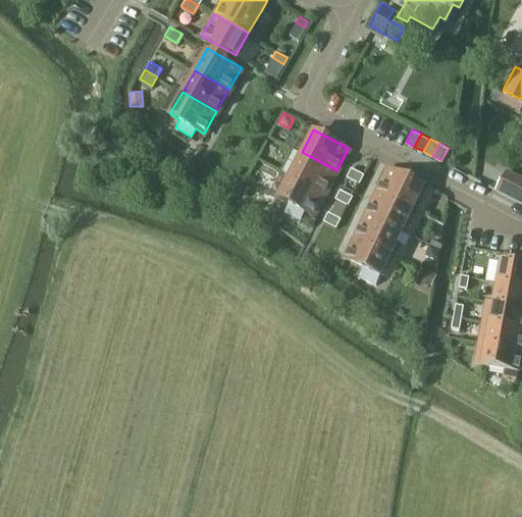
[(325,192),(336,170),(302,152),(291,173),(325,192)]
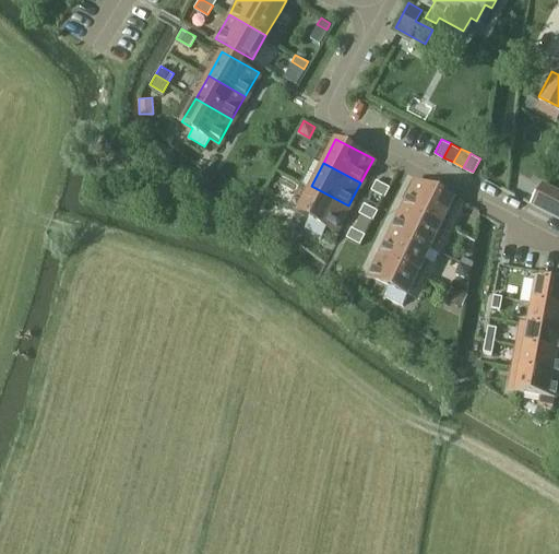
[(384,196),(390,186),(376,178),(371,188),(384,196)]
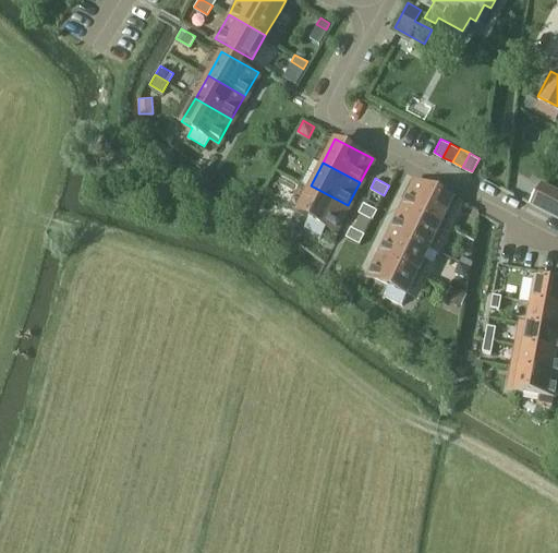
[(440,221),(452,196),(414,178),(402,203),(440,221)]
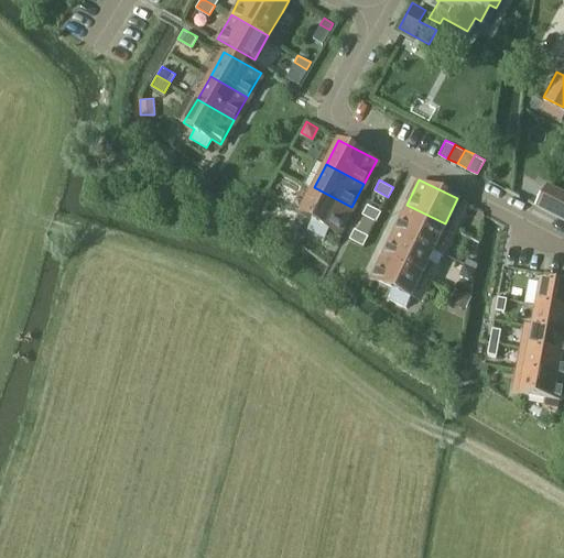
[(563,188),(546,181),(534,204),(563,218),(563,188)]
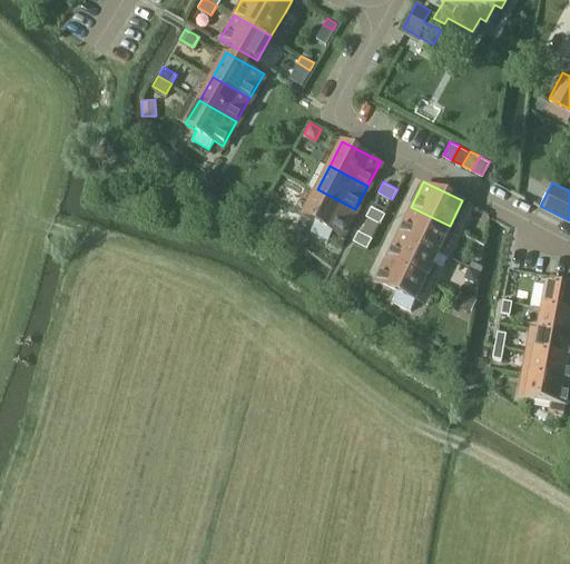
[(342,234),(355,209),(317,189),(304,214),(315,220),(311,229),(327,238),(333,229),(342,234)]
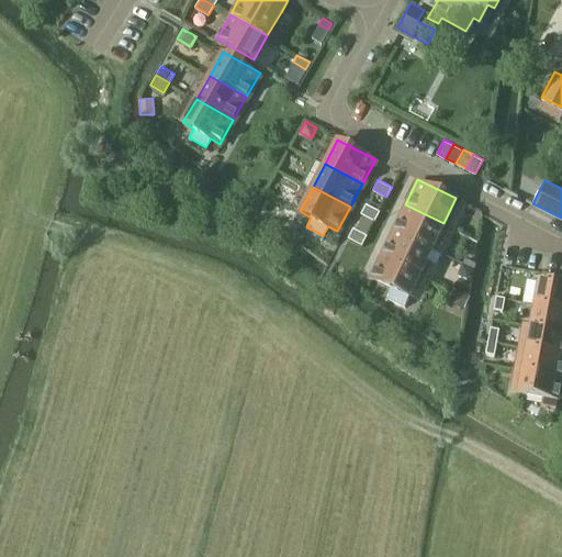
[(270,210),(274,202),(267,198),(262,205),(270,210)]
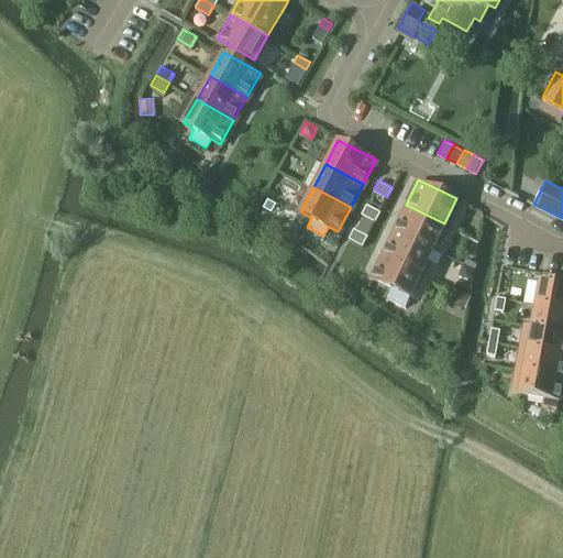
[(375,220),(381,210),(366,203),(362,212),(363,214),(375,220)]
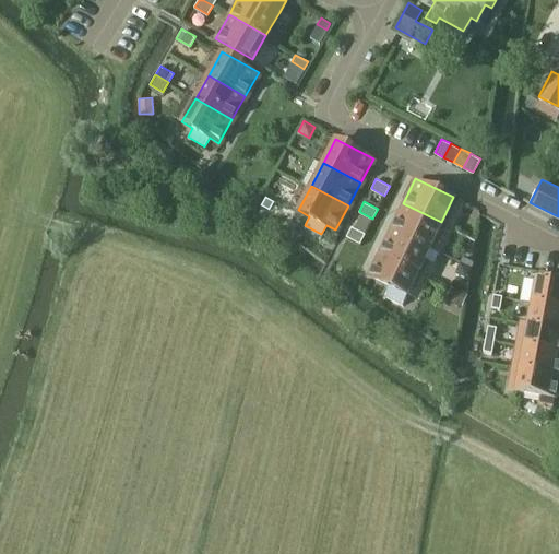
[(430,245),(441,222),(403,203),(392,226),(430,245)]
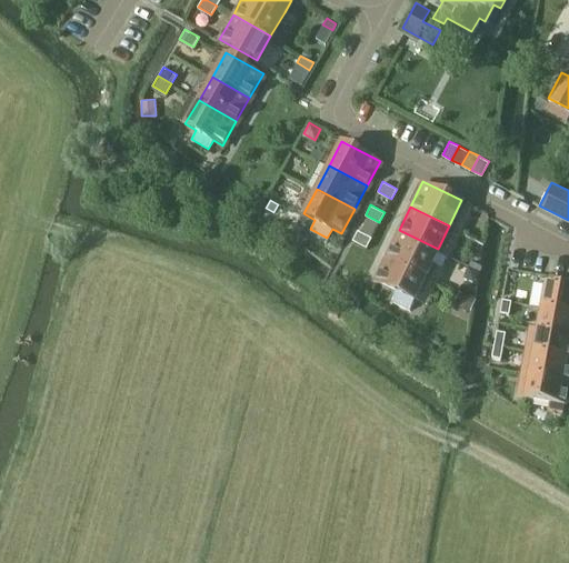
[(367,215),(359,230),(371,237),(379,222),(367,215)]
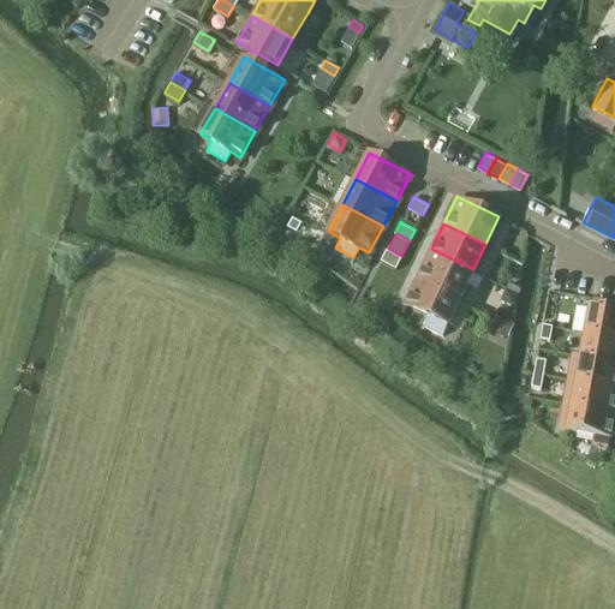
[(395,267),(401,256),(387,248),(381,258),(395,267)]
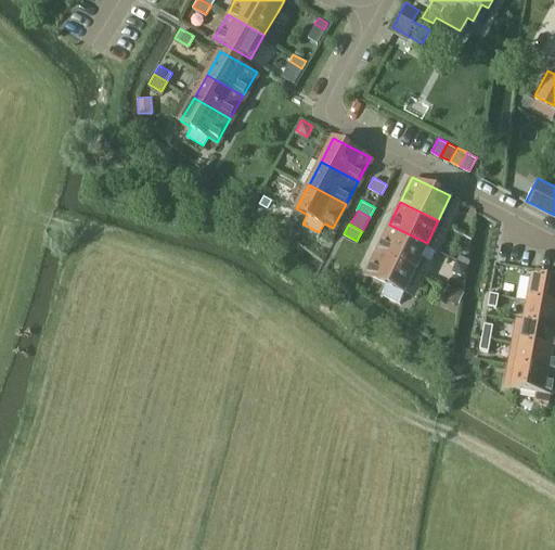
[(415,267),(427,243),(389,225),(377,248),(415,267)]
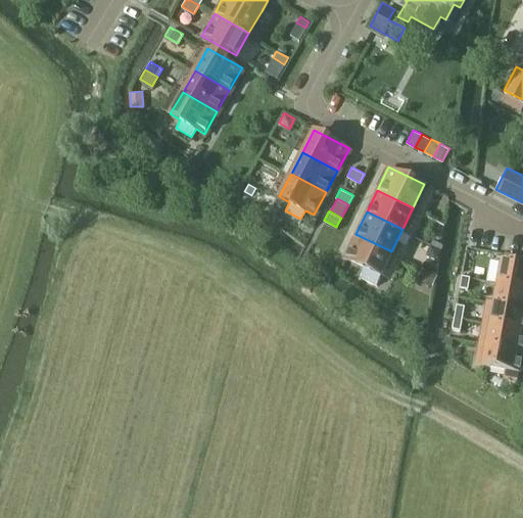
[(376,283),(391,251),(355,234),(345,257),(364,267),(360,275),(376,283)]
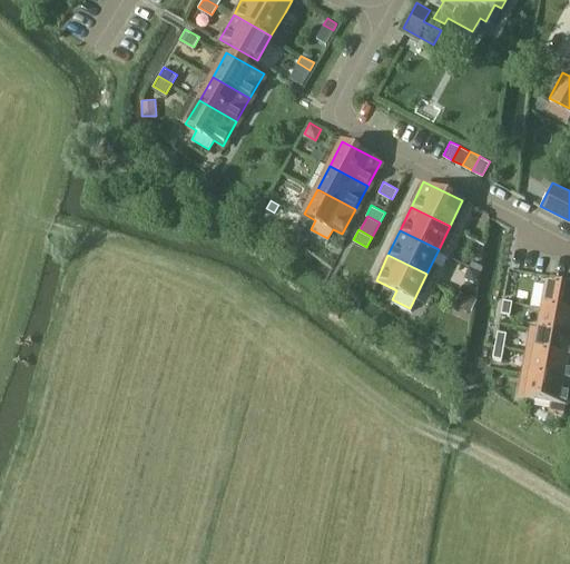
[(569,310),(569,278),(550,275),(549,283),(548,283),(543,306),(569,310)]
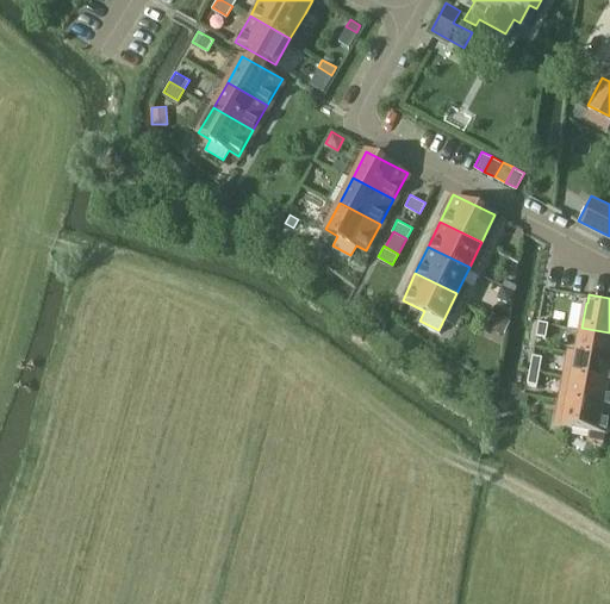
[(503,334),(510,318),(493,311),(486,325),(503,334)]
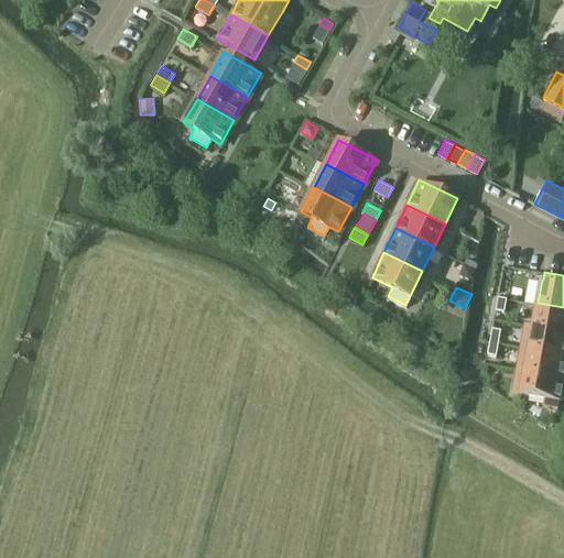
[(505,310),(507,297),(498,295),(496,308),(505,310)]
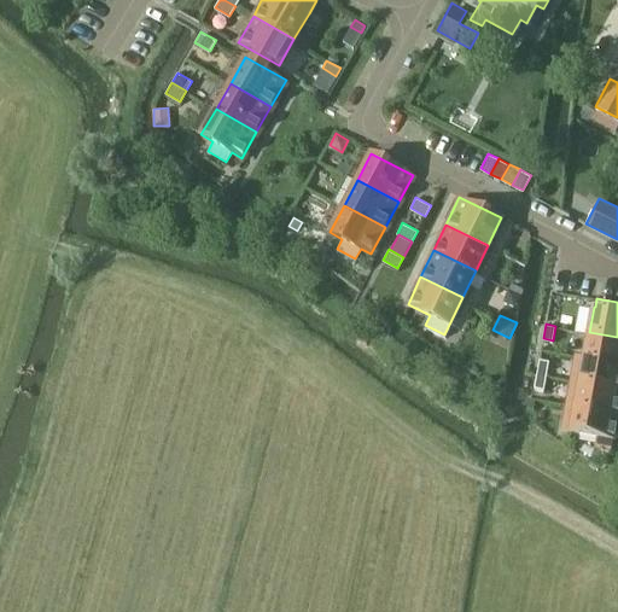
[(617,362),(617,337),(589,332),(584,355),(584,356),(617,362)]
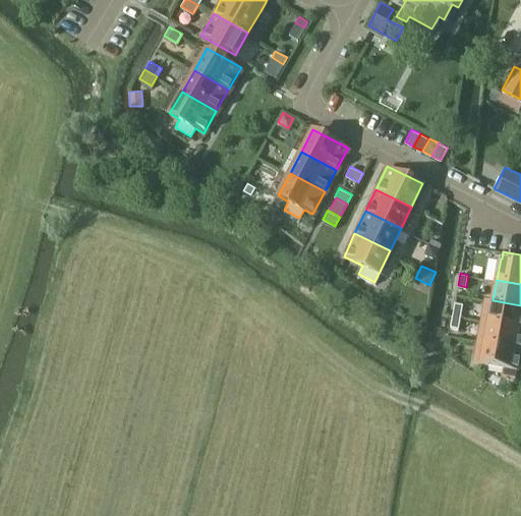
[(520,327),(520,305),(493,300),(493,299),(484,298),(480,320),(520,327)]
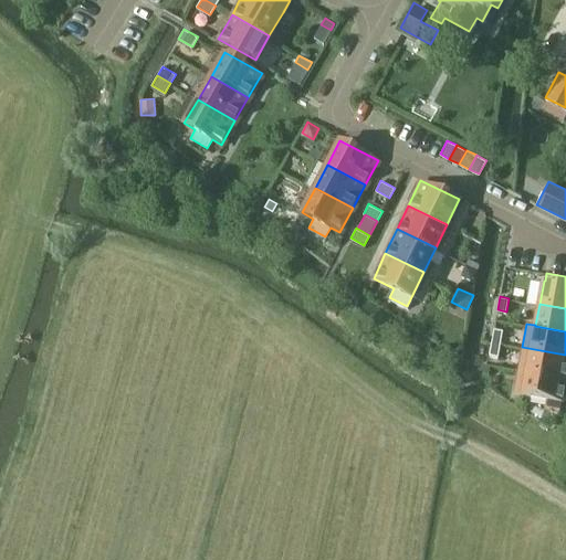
[(501,342),(503,329),(494,328),(492,341),(501,342)]
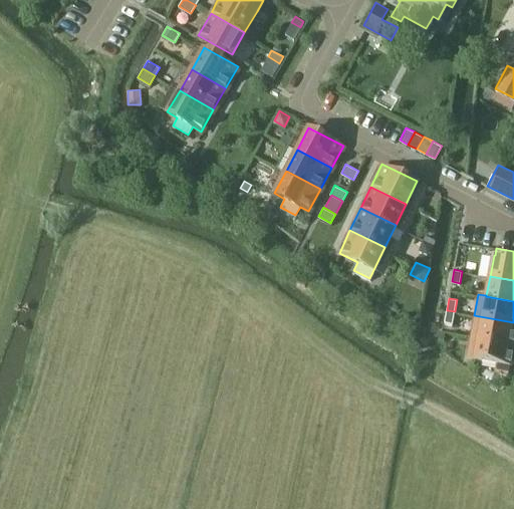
[(452,323),(455,311),(447,310),(444,321),(452,323)]
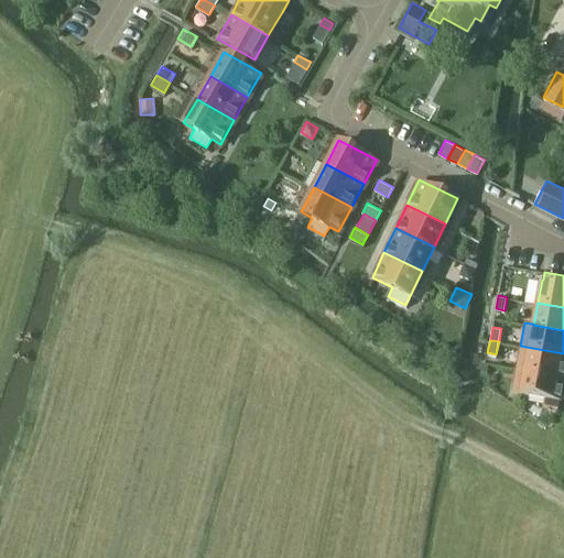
[(563,375),(563,353),(520,346),(517,368),(563,375)]
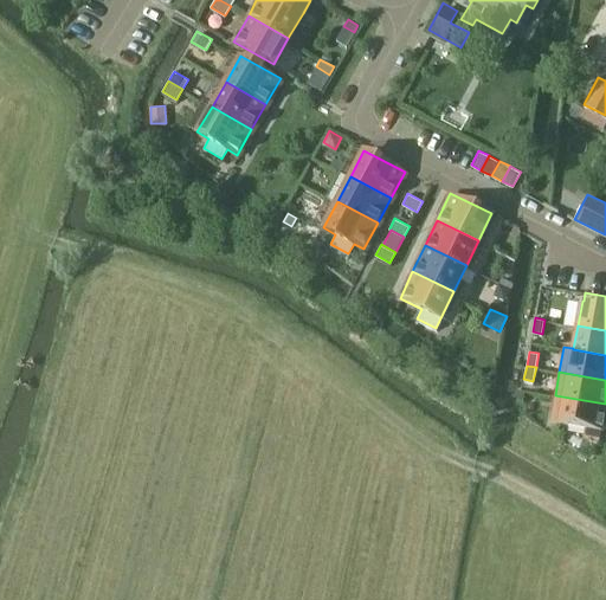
[(599,439),(600,430),(603,430),(605,410),(605,404),(555,395),(550,420),(586,427),(584,437),(599,439)]
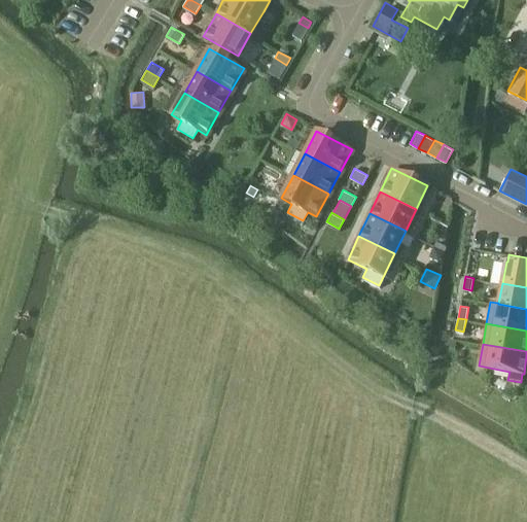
All buildings are outlined.
